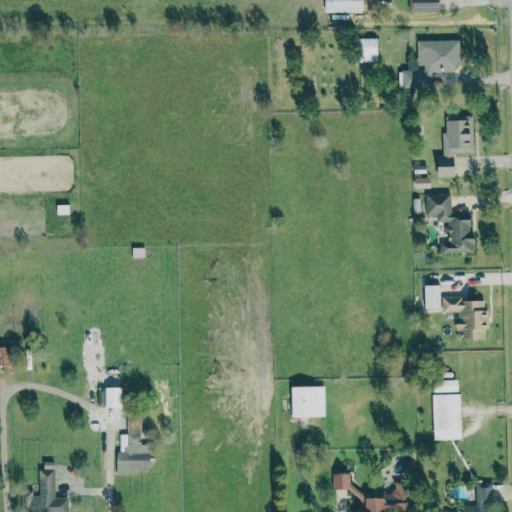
[(377,37),(357,38),(358,62),(378,61),(377,37)]
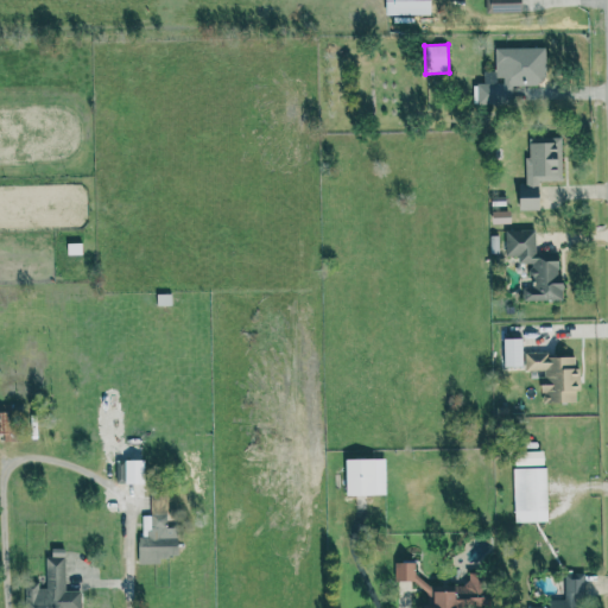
[(545,46),(496,48),(496,82),(477,82),(479,103),(512,103),(512,84),(546,84),(545,46)]
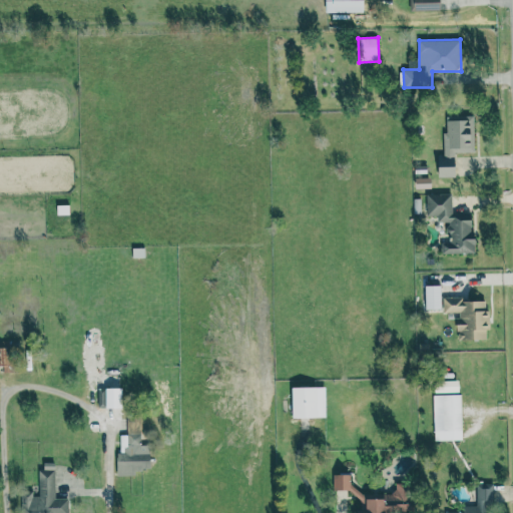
[(455,176),(454,151),(474,151),(473,115),(448,116),(448,132),(443,132),(444,154),(437,154),(438,176),(455,176)]
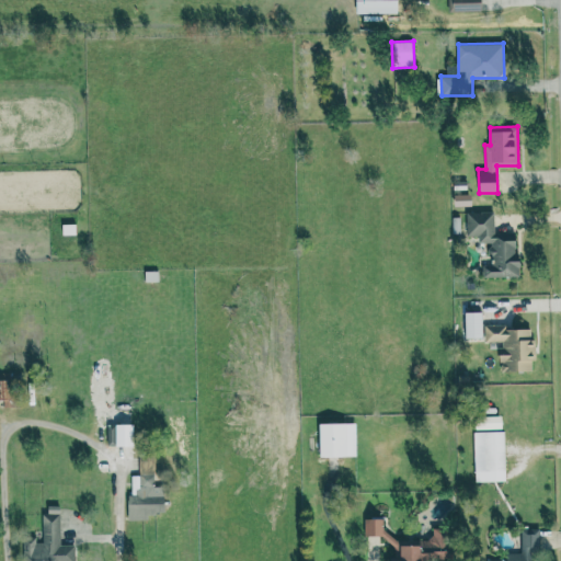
[(517,276),(517,233),(494,233),(494,212),(466,212),(467,236),(478,236),(478,242),(485,242),(487,276),(517,276)]
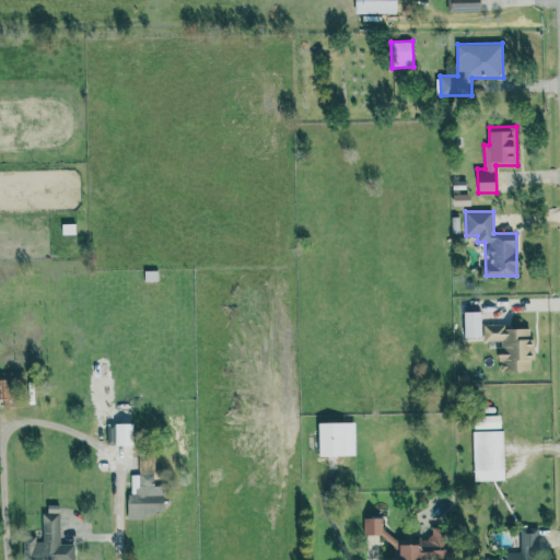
[(481,311),(463,311),(464,338),(481,337),(481,311)]
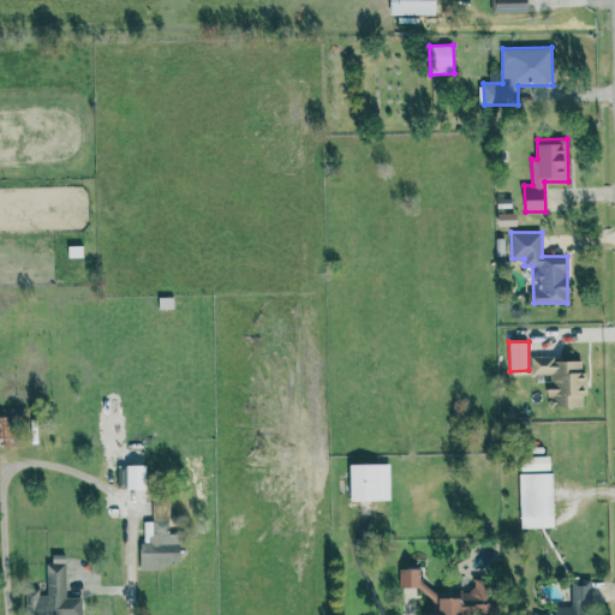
[(584,407),(584,395),(587,395),(587,371),(583,371),(583,358),(532,359),(532,375),(549,375),(549,407),(584,407)]
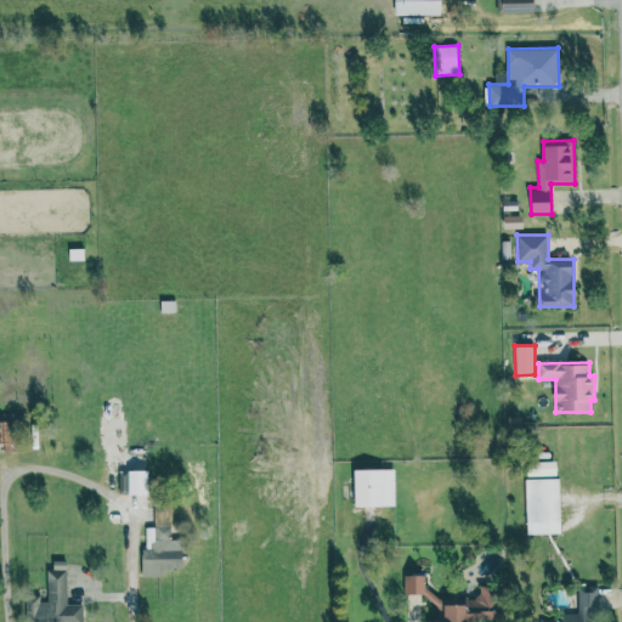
[(10,419),(0,419),(0,451),(1,451),(11,451),(10,419)]
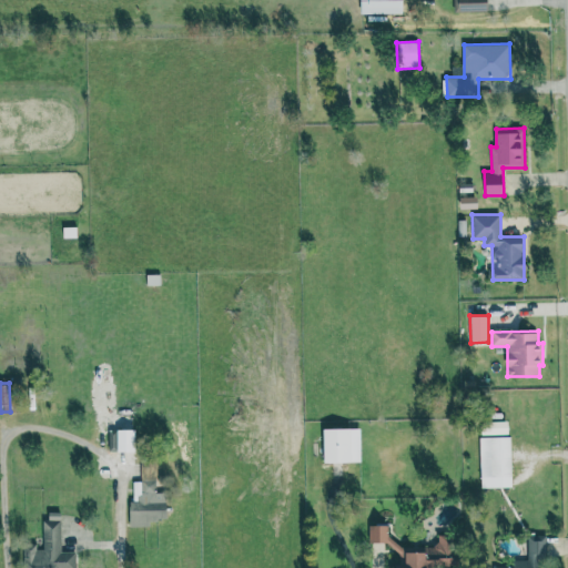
[(322,429),(323,463),(361,462),(361,428),(322,429)]
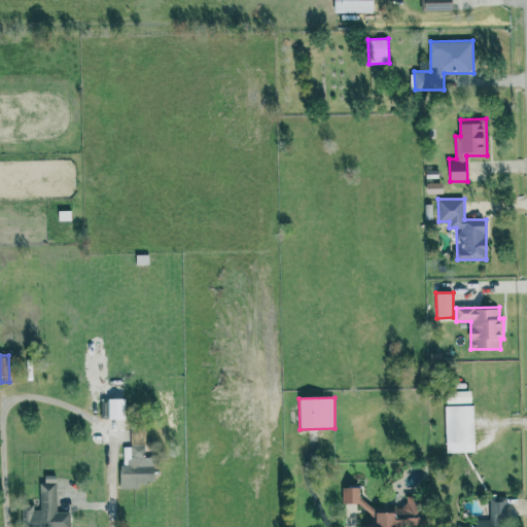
[(109,419),(126,419),(125,398),(108,398),(109,419)]
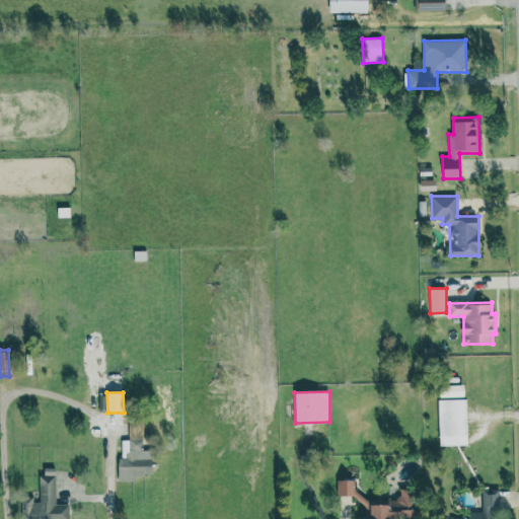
[(466,398),(437,399),(439,445),(468,444),(466,398)]
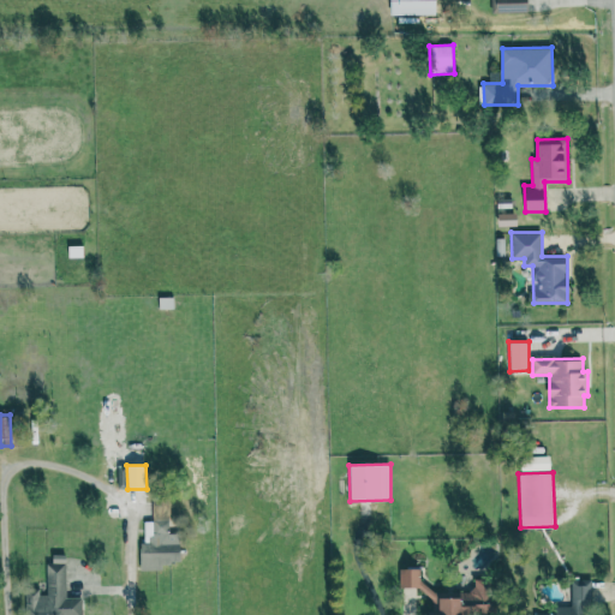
[(169,542),(168,499),(153,499),(153,520),(142,521),(142,571),(163,569),(163,562),(180,562),(179,542),(169,542)]
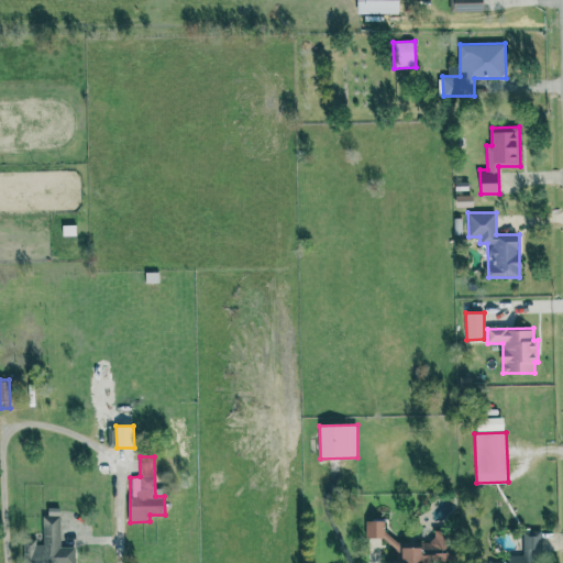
[(61,547),(61,507),(43,507),(43,539),(23,539),(23,562),(75,562),(75,547),(61,547)]
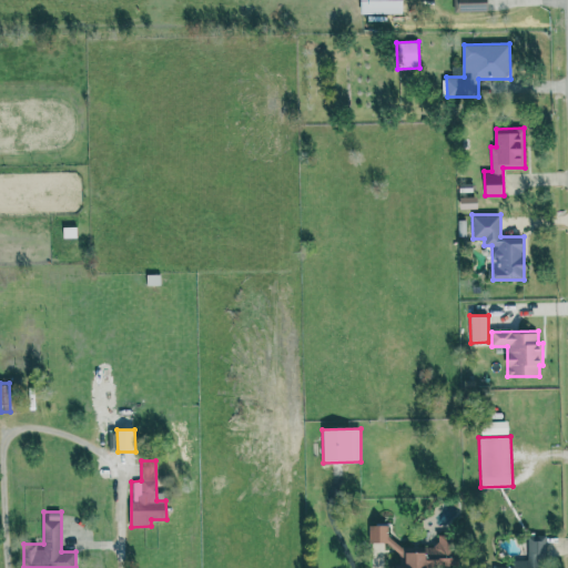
[(386,540),(386,526),(372,525),(372,540),(386,540)]
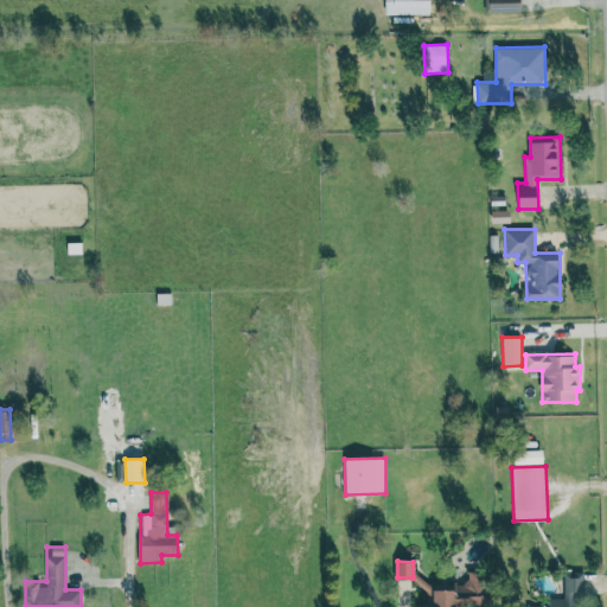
[(566,598),(549,598),(548,606),(529,606),(528,606),(569,606),(569,598),(583,598),(583,573),(566,573),(566,598)]
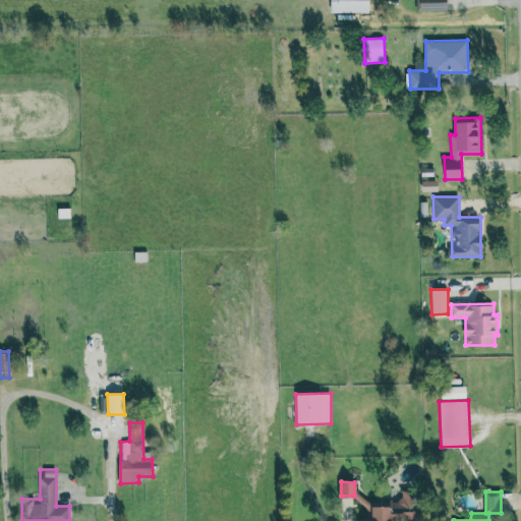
[(361,520),(392,520),(392,519),(417,518),(417,494),(402,494),(402,505),(370,506),(370,519),(362,519),(361,520)]
